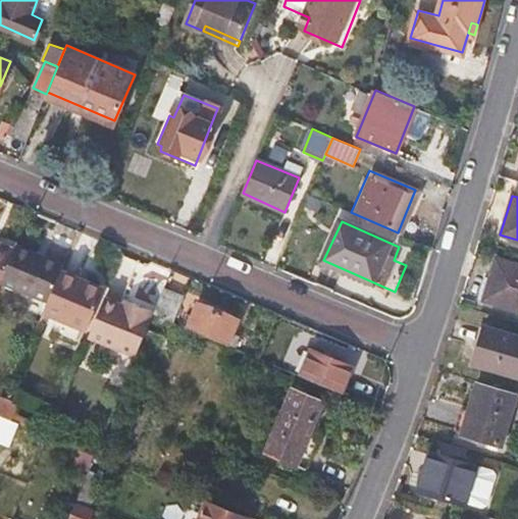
[(0,283),(14,249),(0,244),(0,283)]
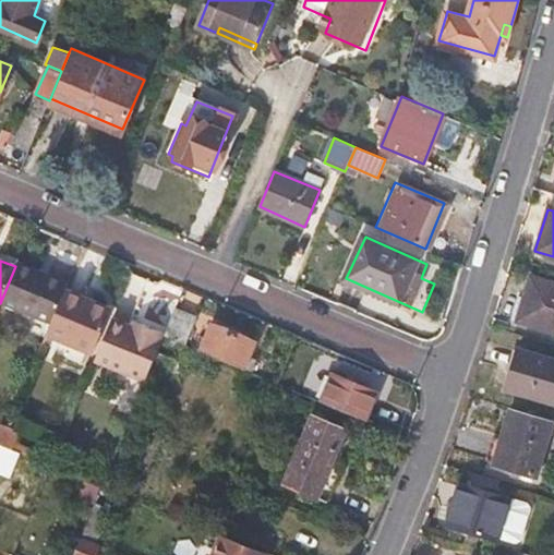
[(64,290),(67,286),(16,264),(15,266),(0,303),(0,305),(49,328),(64,290)]
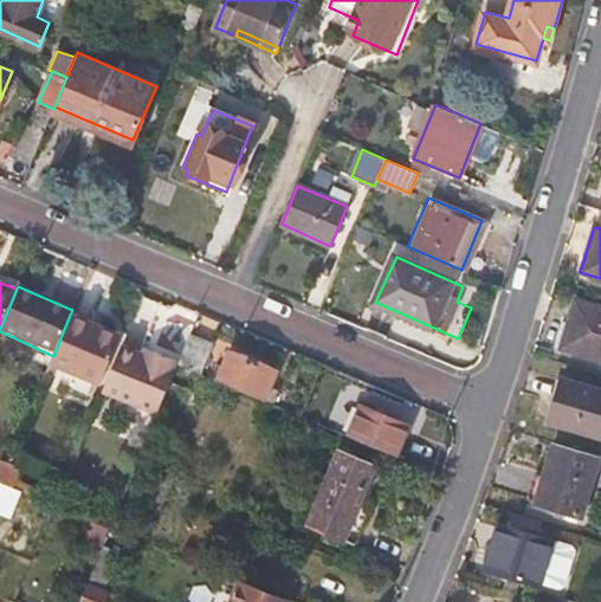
[(600,357),(600,308),(572,299),(566,321),(557,318),(550,342),(600,357)]
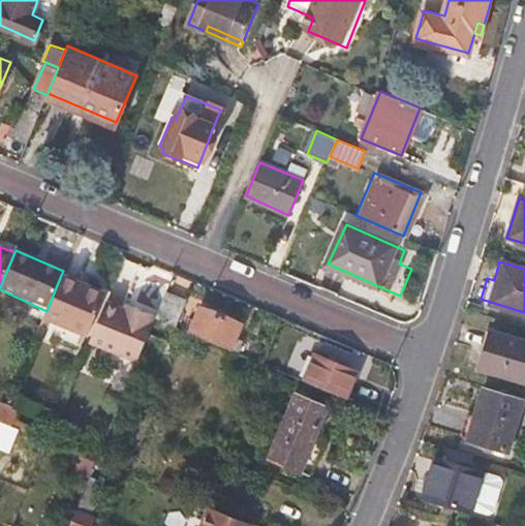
[(105,294),(61,275),(47,311),(45,314),(81,330),(89,333),(105,294)]
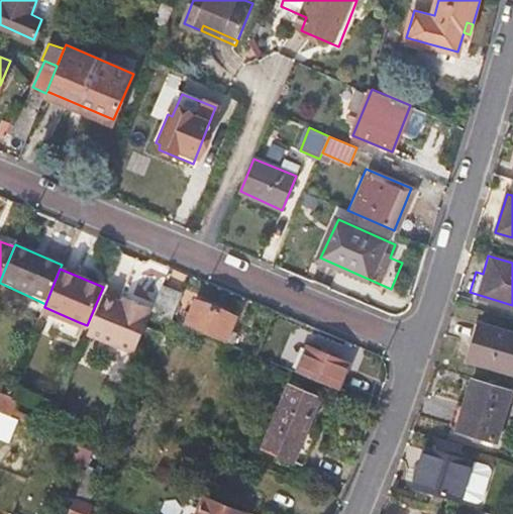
[(183,293),(163,285),(152,307),(151,312),(171,320),(183,293)]
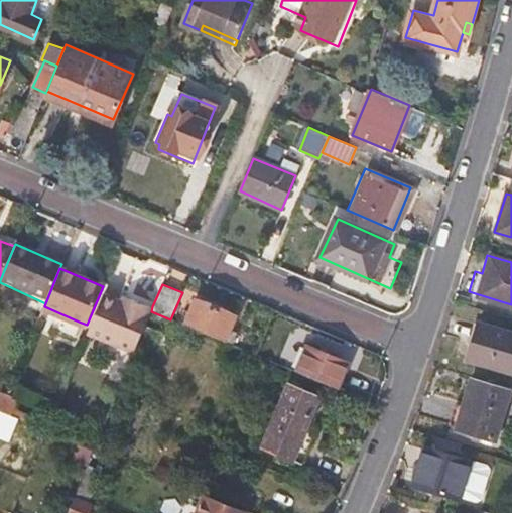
[(151,311),(152,306),(132,298),(130,303),(123,300),(105,292),(89,333),(134,352),(151,311)]
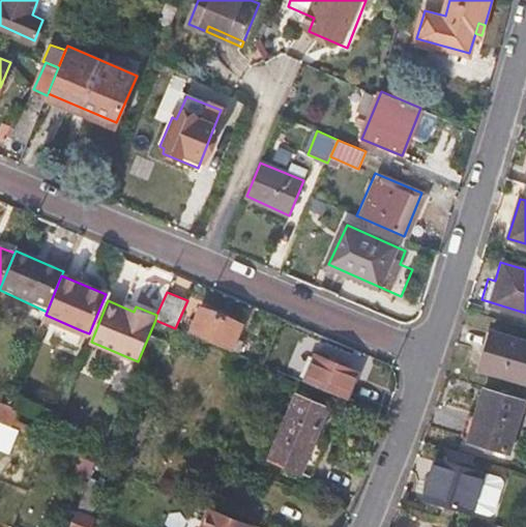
[(128,303),(126,309),(134,312),(136,306),(128,303)]
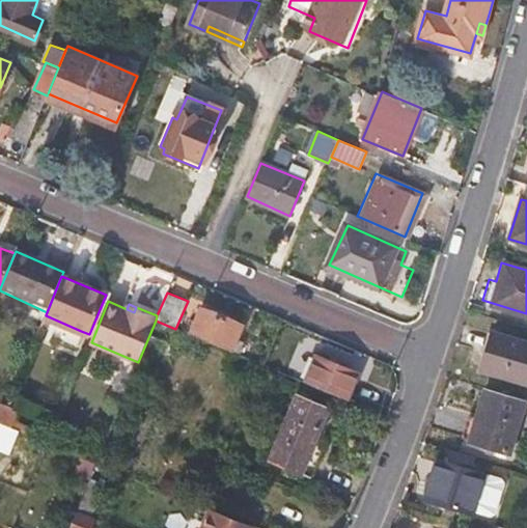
[(244,325),(202,307),(192,332),(244,352),(249,340),(240,336),(244,325)]
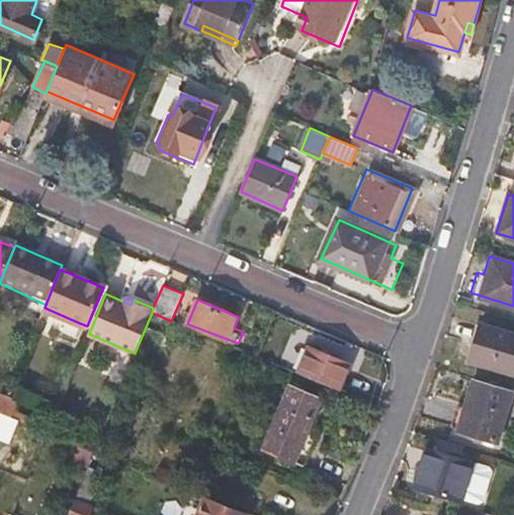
[(45,308),(40,317),(75,332),(79,323),(45,308)]
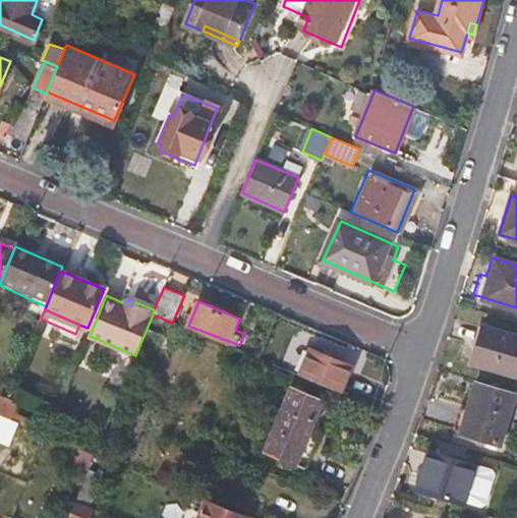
[(516,379),(516,337),(480,327),(469,364),(516,379)]
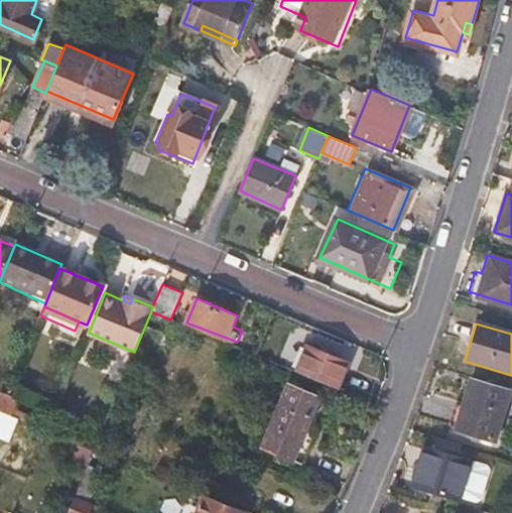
[(303,344),(292,369),(332,385),(342,359),(303,344)]
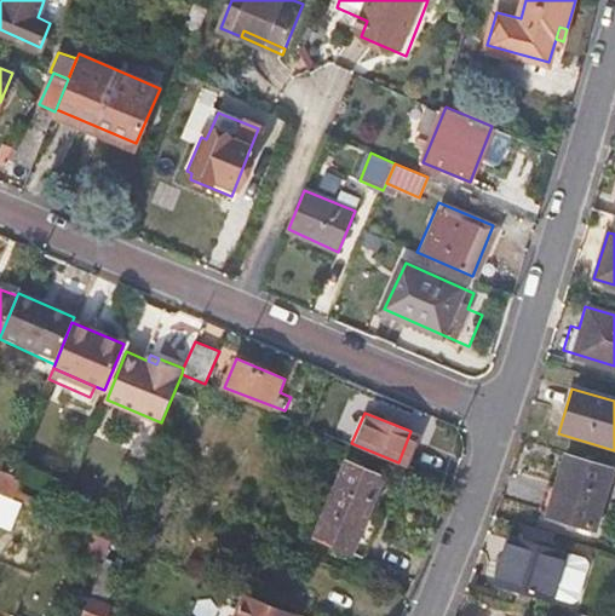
[(611,467),(564,453),(545,514),(565,522),(563,528),(574,531),(576,525),(593,529),(611,467)]
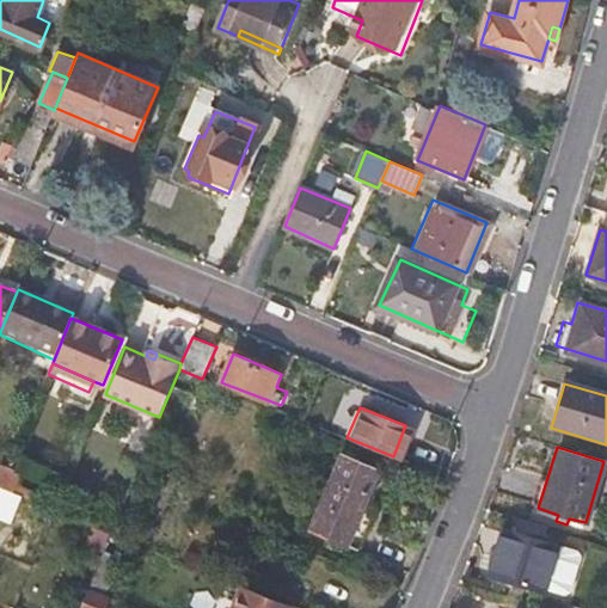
[(348,546),(378,472),(341,456),(311,530),(348,546)]
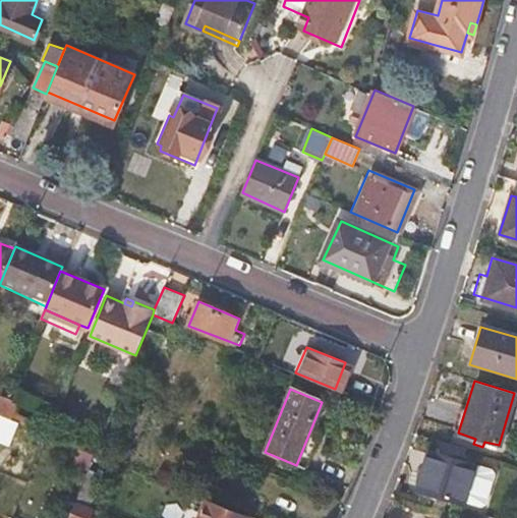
[(491,472),(433,455),(421,491),(480,508),(487,503),(495,478),(491,472)]
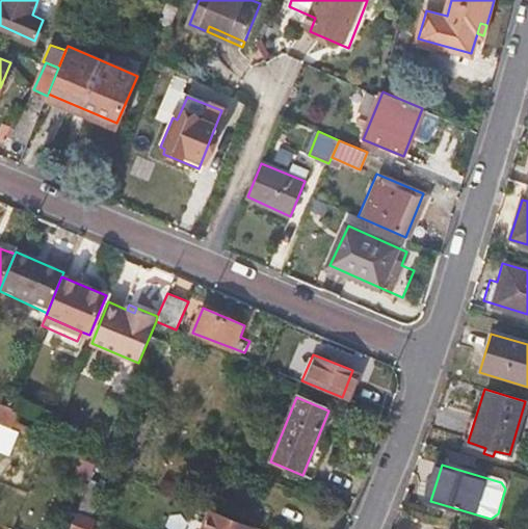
[(76,513),(96,522),(111,483),(91,475),(76,513)]
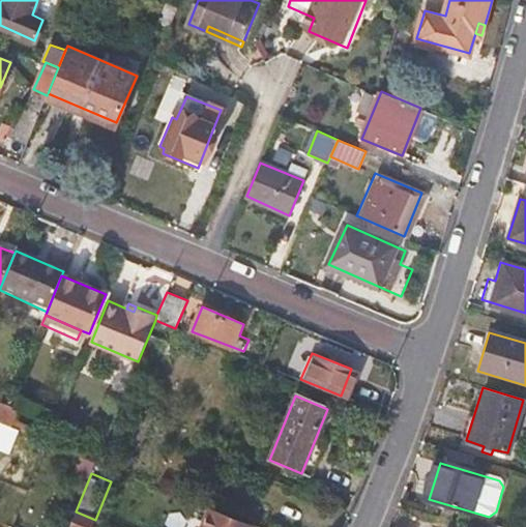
[(247,526),(229,519),(209,510),(202,526),(247,526)]
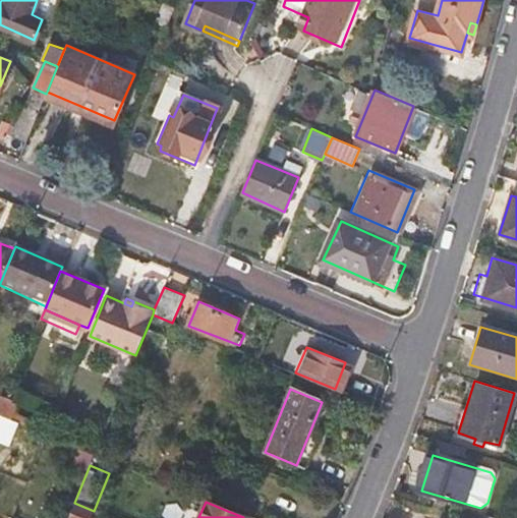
[(91,517),(93,514),(76,508),(71,517),(91,517)]
